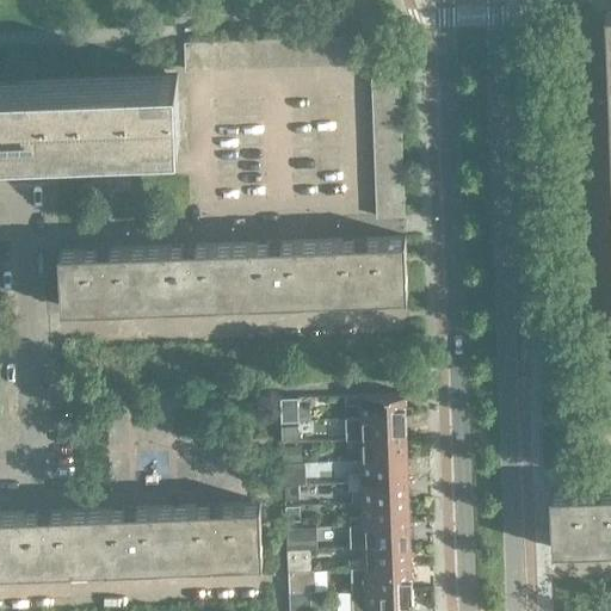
[(340,34),(326,35),(327,63),(340,62),(340,34)]
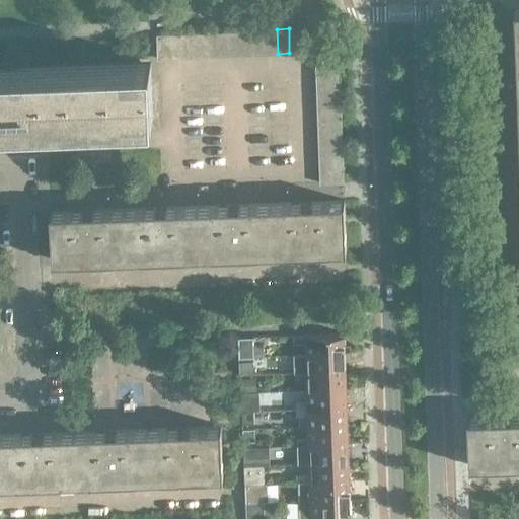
[(300,28),(289,28),(289,53),(301,53),(300,28)]
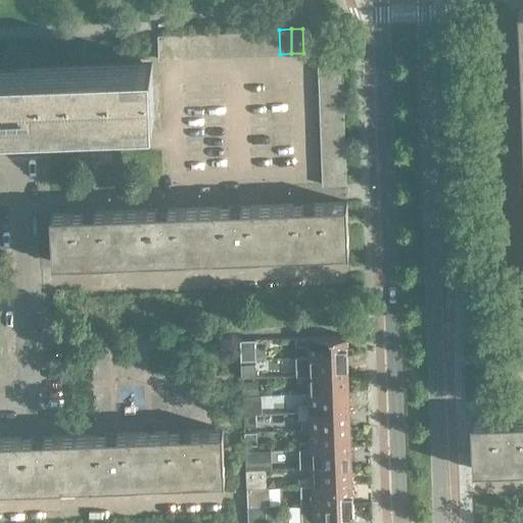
[(315,29),(302,29),(303,53),(316,52),(315,29)]
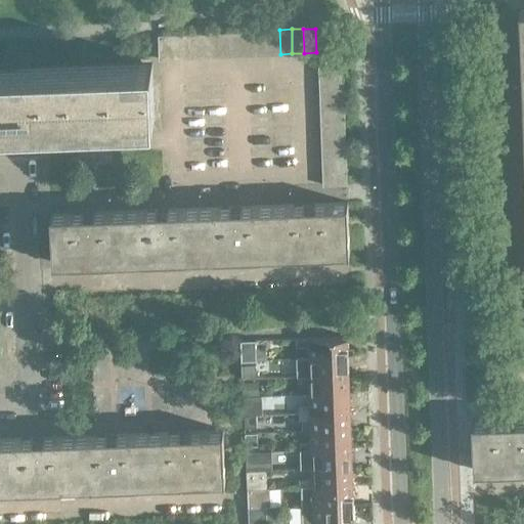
[(267,30),(255,31),(256,55),(268,54),(267,30)]
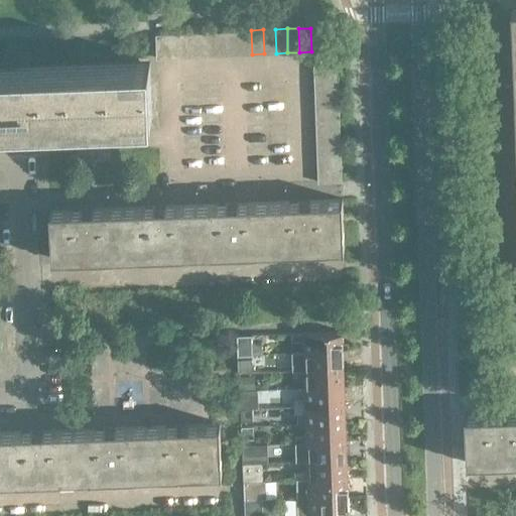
[(275,29),(263,29),(264,53),(276,53),(275,29)]
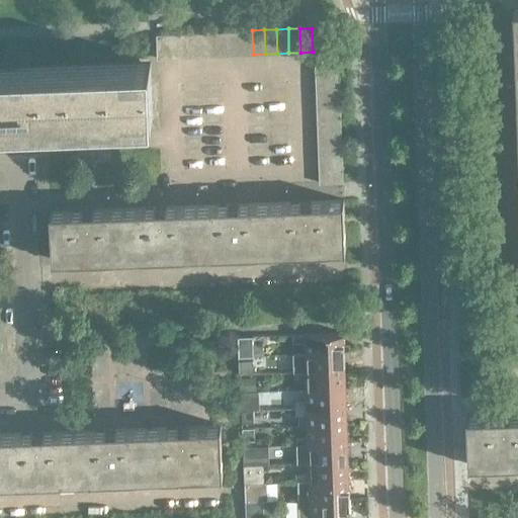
[(240,30),(228,31),(229,55),(241,55),(240,30)]
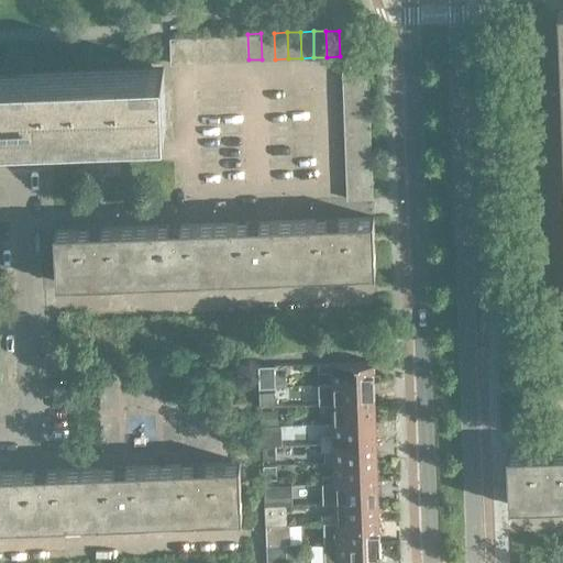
[(274,33),(261,33),(262,59),(275,59),(274,33)]
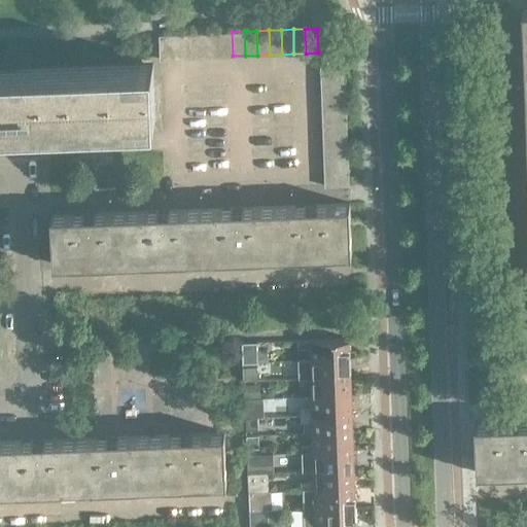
[(220,32),(208,33),(209,57),(220,57),(220,32)]
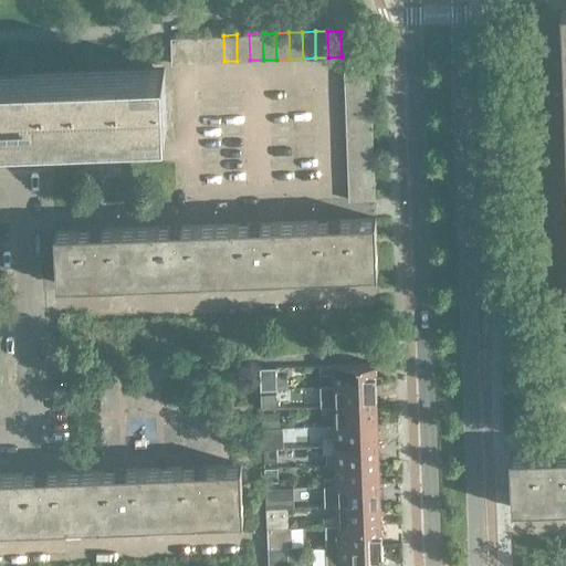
[(249,34),(237,34),(237,61),(250,60),(249,34)]
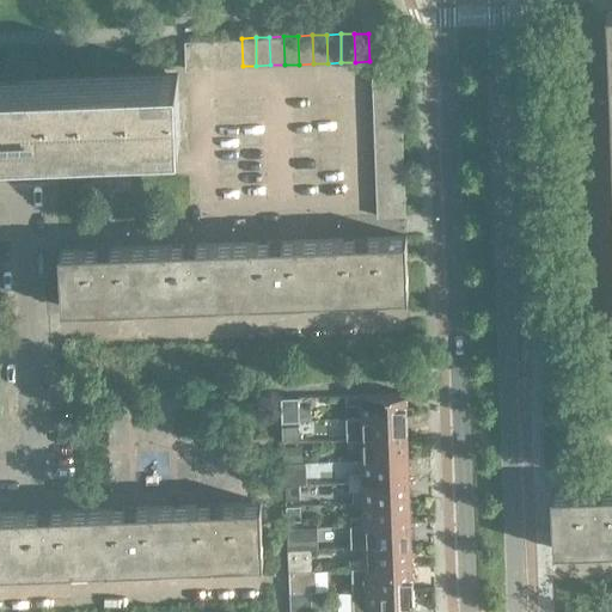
[(213,38),(199,40),(200,68),(214,67),(213,38)]
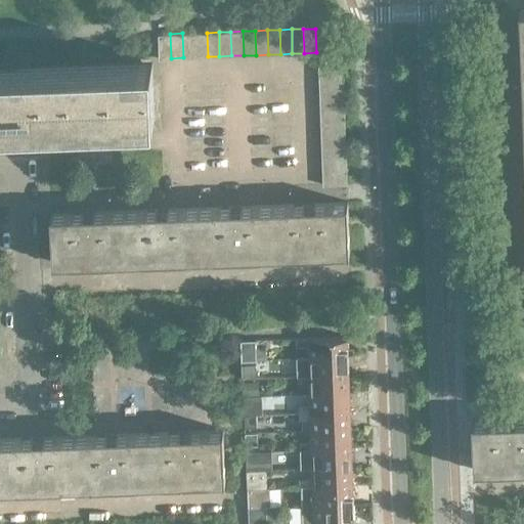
[(194,33),(182,33),(183,57),(195,57),(194,33)]
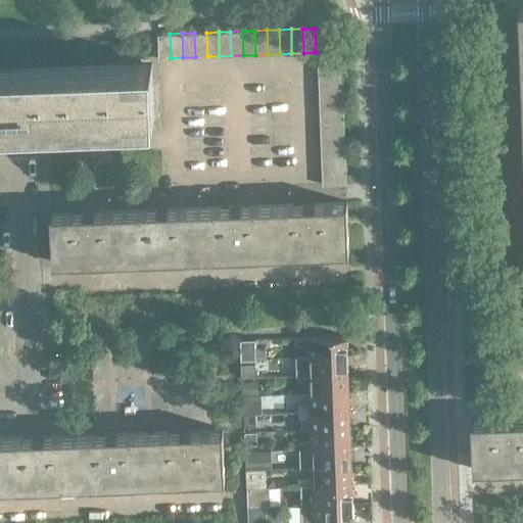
[(206,33),(194,33),(195,57),(207,56),(206,33)]
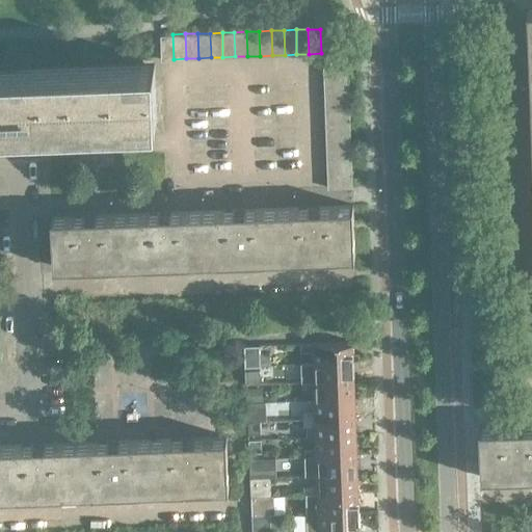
[(173,34),(160,34),(161,59),(174,59),(173,34)]
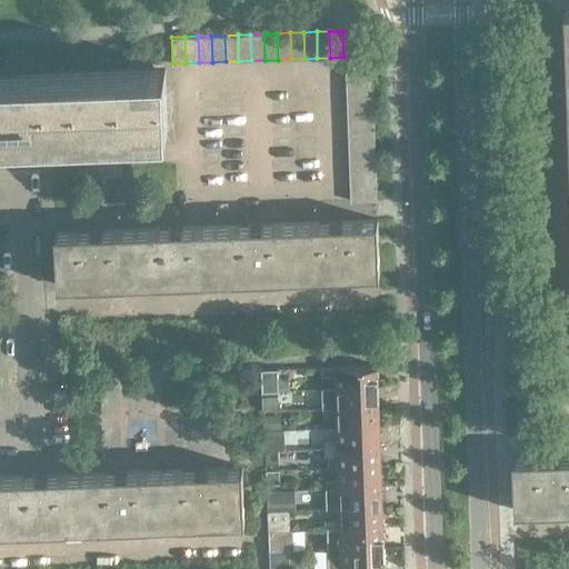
[(371,67),(346,68),(346,81),(372,80),(371,67)]
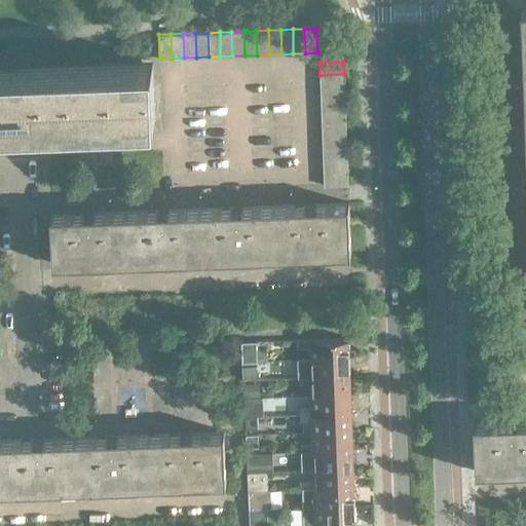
[(0,123),(154,117),(154,113),(152,66),(136,67),(0,71),(0,123)]
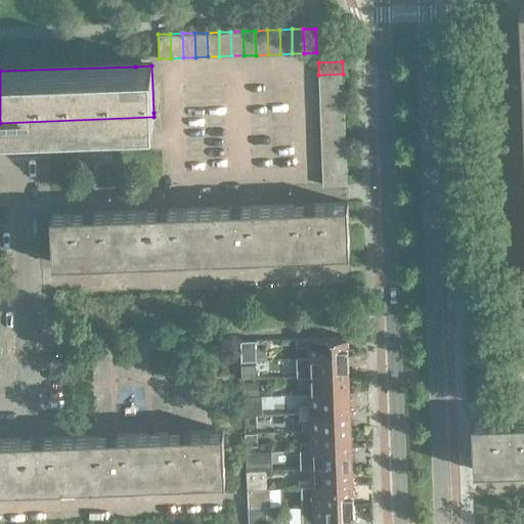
[(343,74),(318,75),(319,87),(343,86),(343,74)]
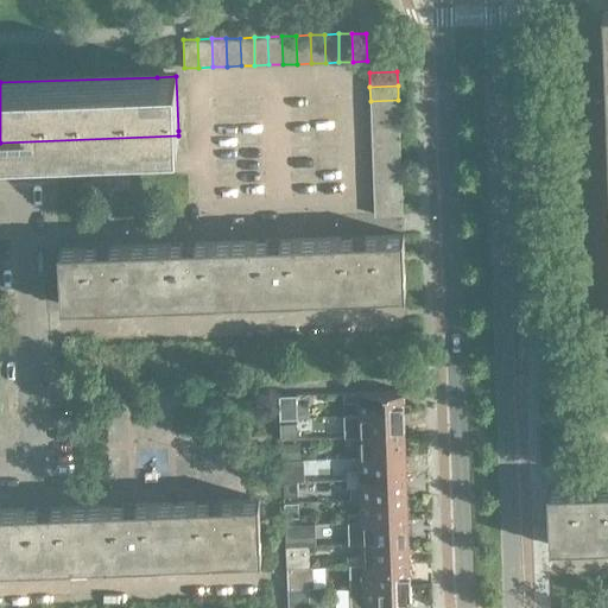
[(398,100),(371,101),(371,115),(399,114),(398,100)]
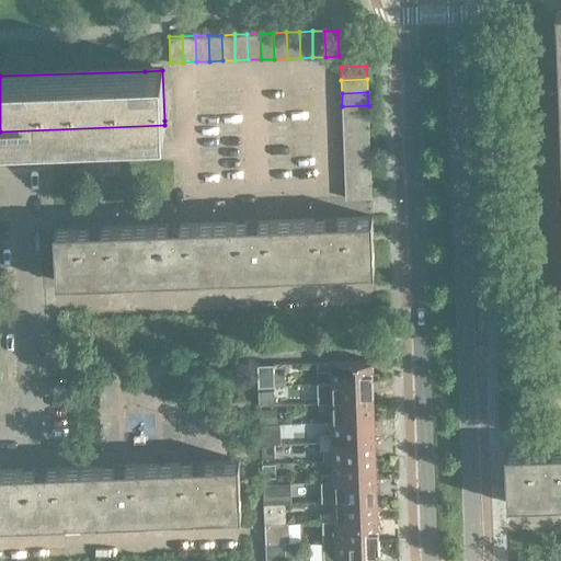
[(368,105),(342,106),(343,118),(368,118),(368,105)]
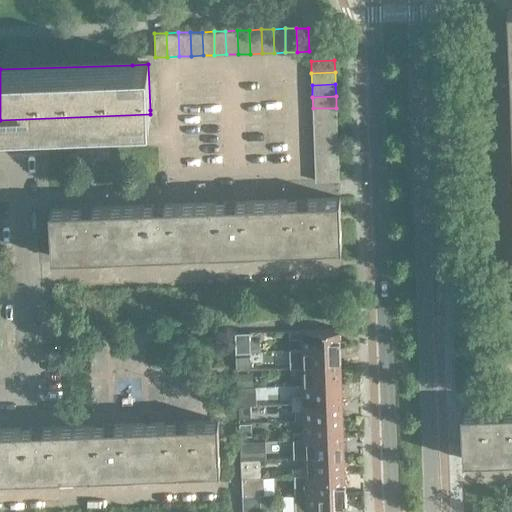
[(336,108),(313,108),(313,120),(337,120),(336,108)]
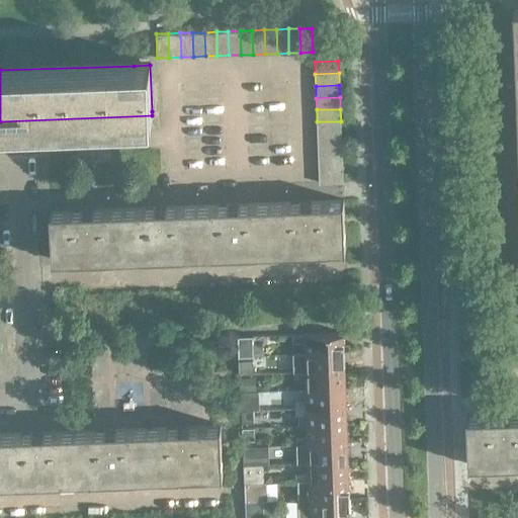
[(341,121),(317,121),(318,134),(341,134),(341,121)]
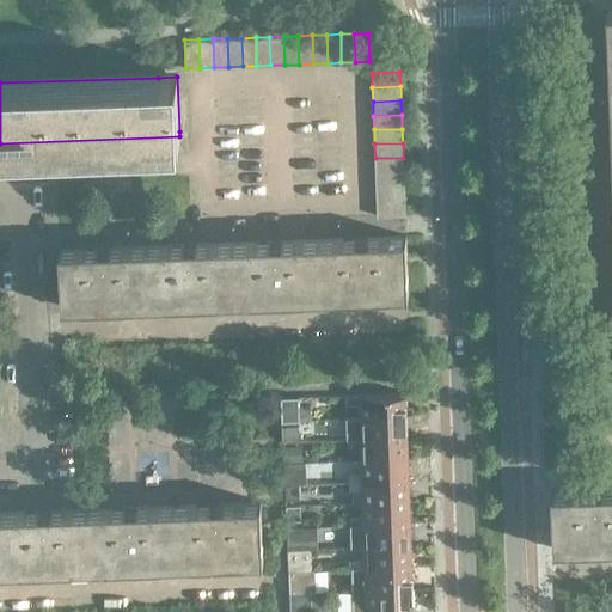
[(403,158),(375,158),(375,172),(404,171),(403,158)]
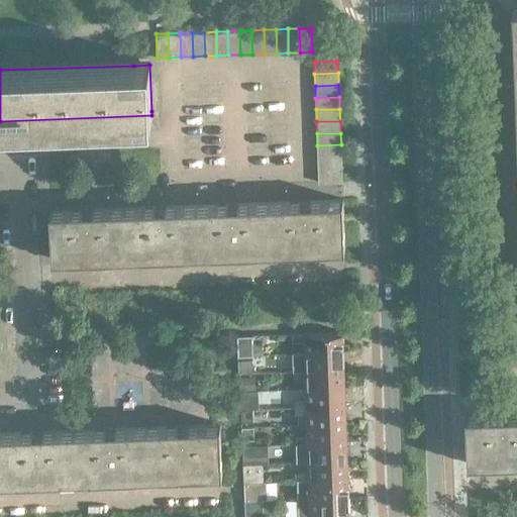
[(341,144),(317,145),(318,158),(341,157),(341,144)]
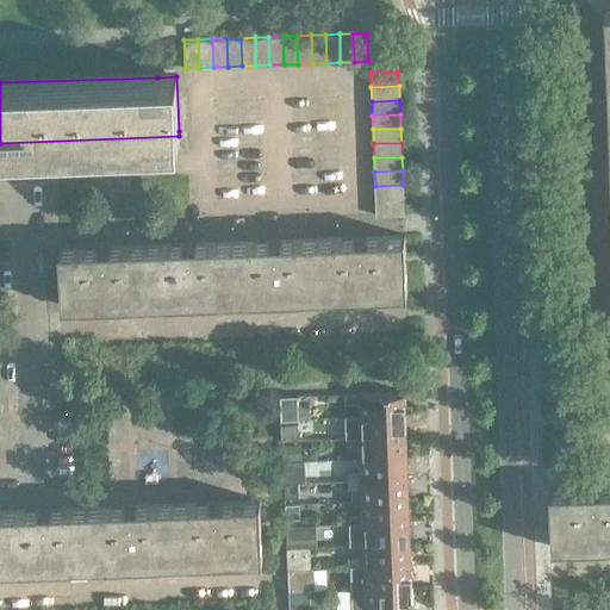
[(403,185),(375,186),(375,200),(404,199),(403,185)]
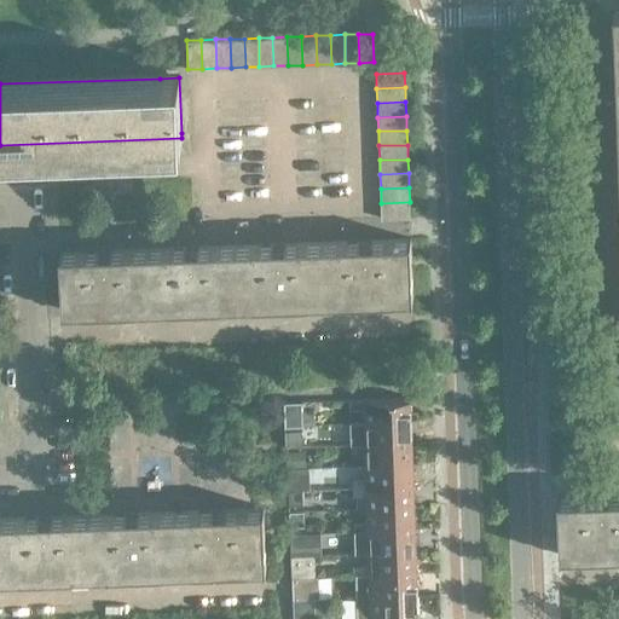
[(410,202),(381,203),(381,218),(410,217),(410,202)]
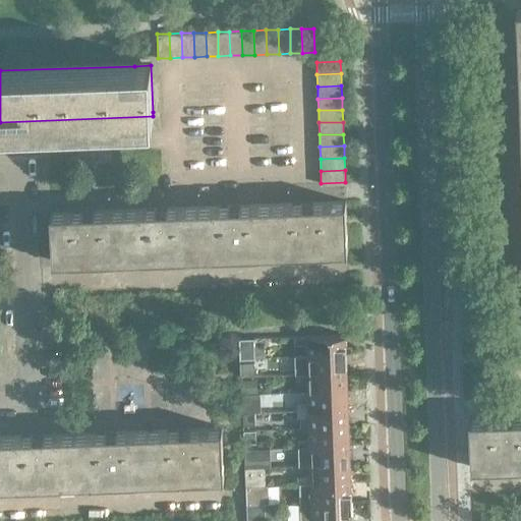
[(344,200),(272,204),(274,251),(345,249),(346,250),(347,250),(346,199),(345,200),(344,200)]
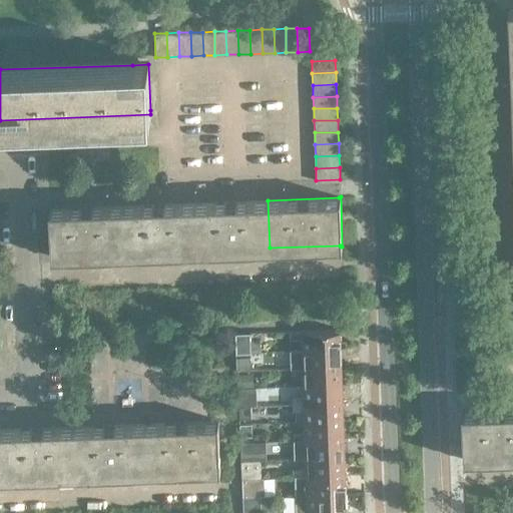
[(268,200),(194,202),(196,250),(270,247),(268,200)]
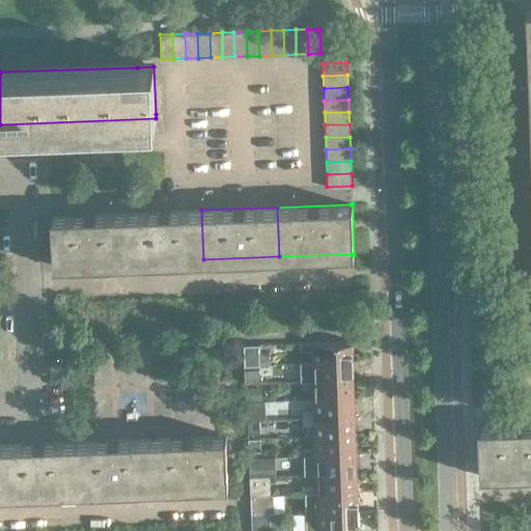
[(201,210),(127,213),(129,262),(203,259),(201,210)]
